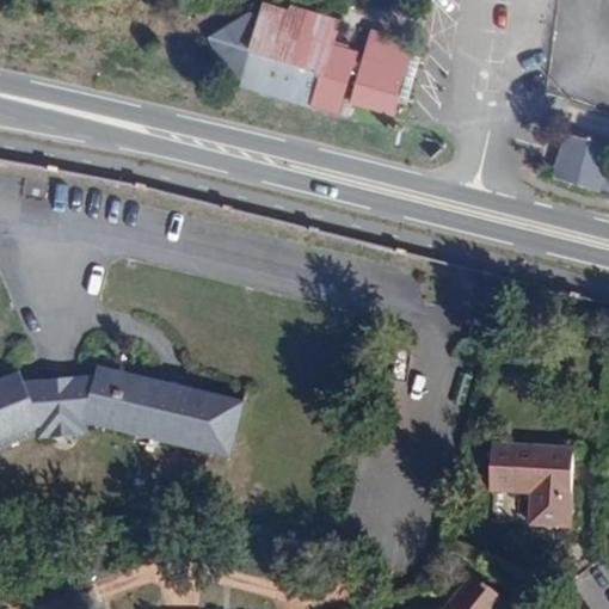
[(406,102),(420,56),(411,53),(413,43),(373,30),(364,59),(355,55),(355,51),(331,43),(339,20),(293,6),(290,11),(265,2),(264,5),(253,1),(251,8),(209,35),(226,72),(241,77),(240,81),(346,114),(351,99),(393,112),(397,99),(406,102)]
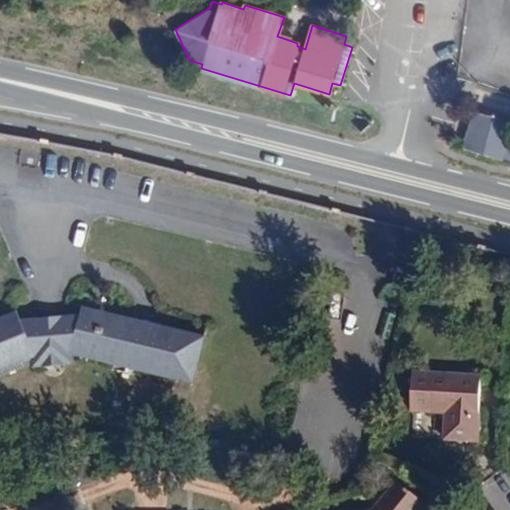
[(502,159),(509,130),(509,119),(473,107),(461,147),(502,159)]
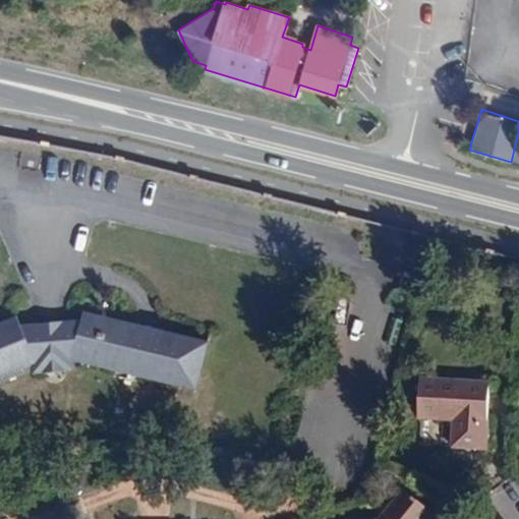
[(195,389),(208,341),(83,311),(80,320),(70,321),(76,359),(195,389)]
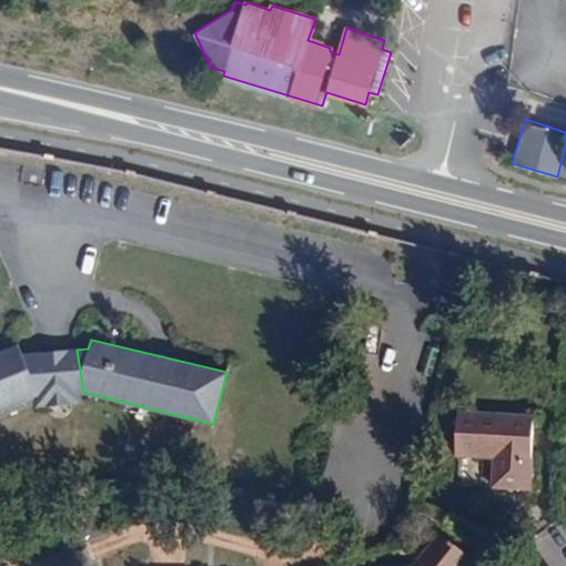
[(0,408),(37,394),(37,405),(81,402),(80,393),(83,392),(77,350),(41,352),(22,353),(19,345),(0,352),(0,408)]
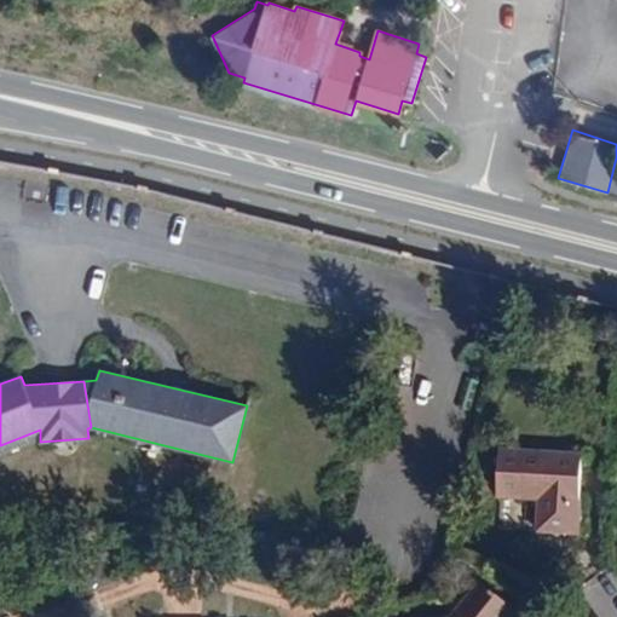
[(577,531),(582,454),(499,449),(495,495),(500,495),(540,497),(537,528),(577,531)]
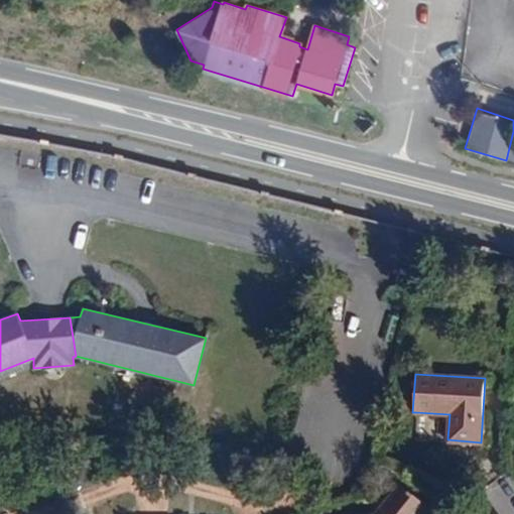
[(419,513),(427,506),(400,483),(374,513),(350,513),(350,512),(345,513),(419,513)]
